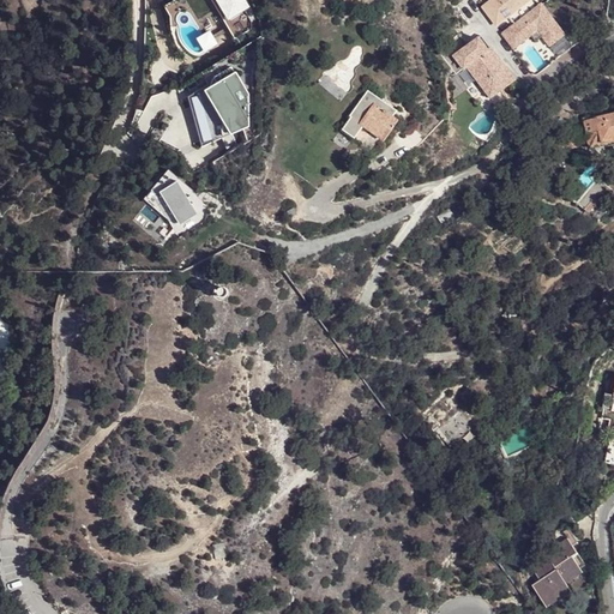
[(182,0),(175,0),(164,7),(170,17),(187,7),(182,0)]
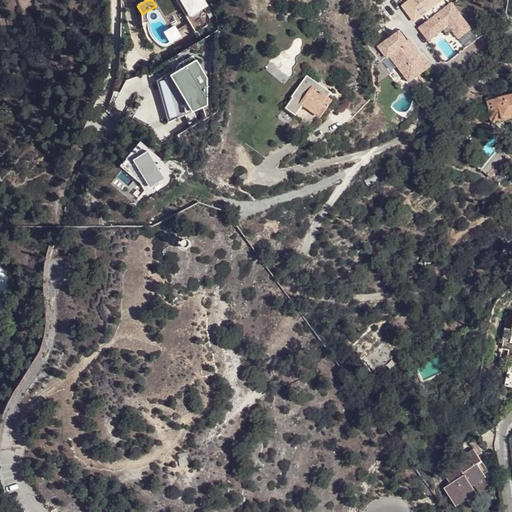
[(203,0),(180,0),(199,30),(210,24),(211,13),(203,0)]
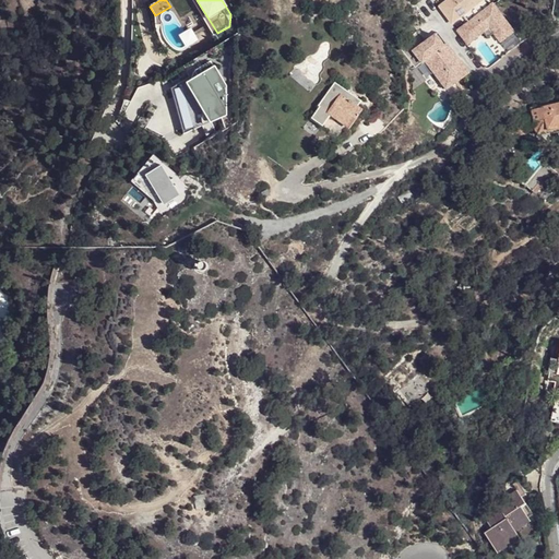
[(470,23),(489,9),(482,0),(449,0),(440,7),(453,24),(464,15),(470,23)]
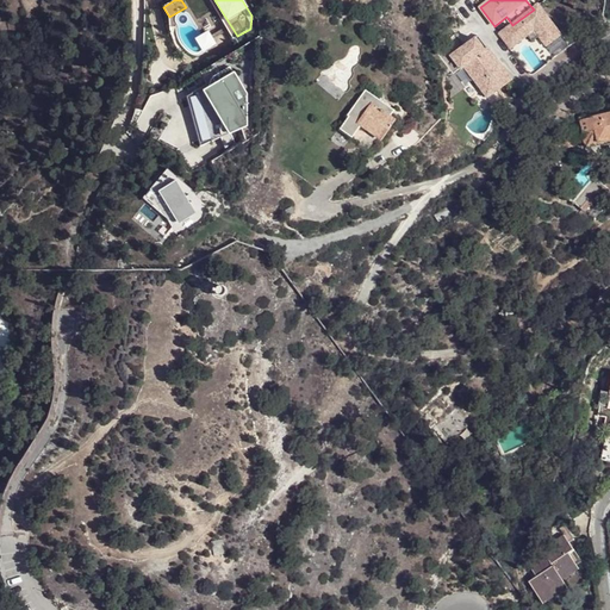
[(512,25),(500,35),(512,50),(514,50),(530,37),(535,43),(541,38),(548,48),(539,55),(547,66),(551,62),(573,48),(540,5),(536,7),(534,10),(512,25)]
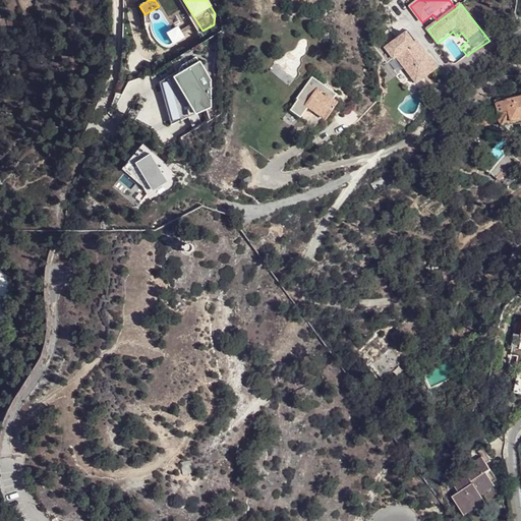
[(173,44),(173,45),(185,38),(178,26),(171,31),(172,34),(174,37),(174,40),(173,43),(173,44)]
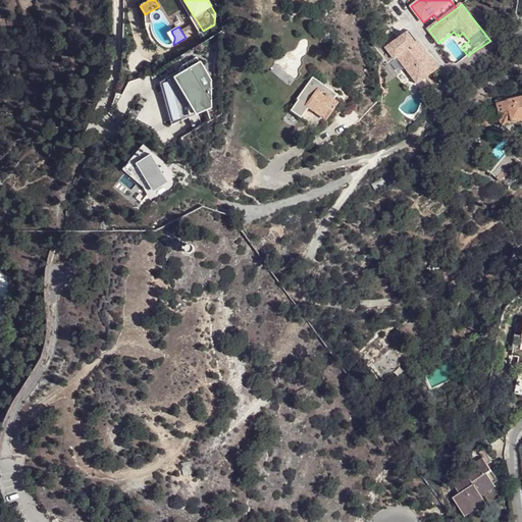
[(417,42),(409,31),(384,48),(394,59),(397,57),(416,84),(437,68),(424,51),(421,53),(414,44),(417,42)]
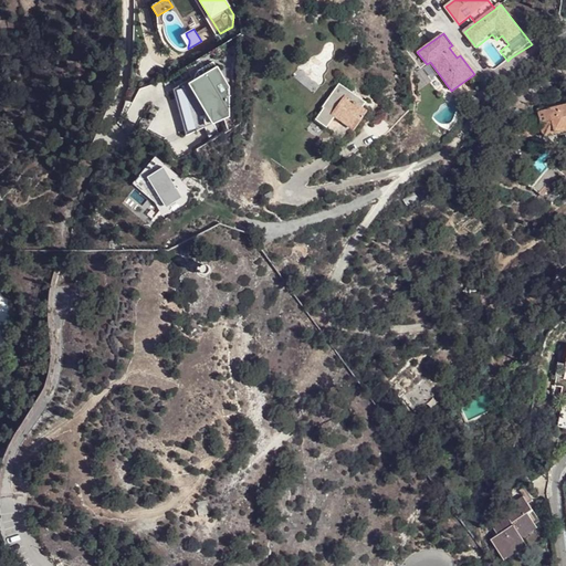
[(460,55),(452,45),(449,48),(457,58),(460,55)]
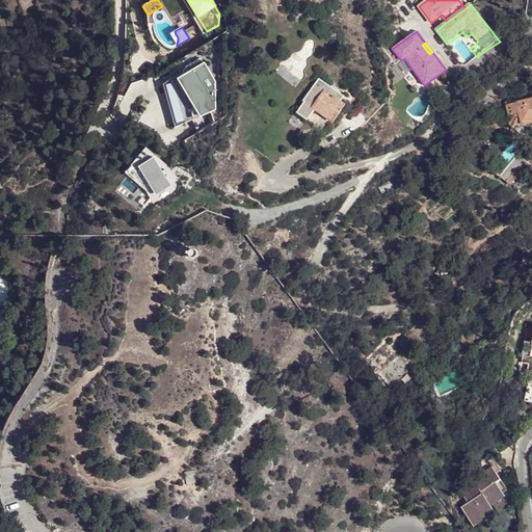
[(214,82),(201,58),(185,68),(184,70),(182,73),(178,75),(169,81),(173,89),(181,84),(201,116),(215,109),(214,82)]
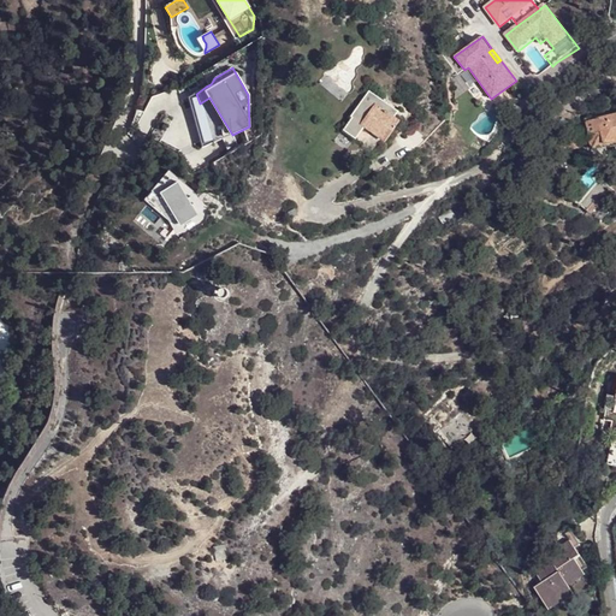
[(593,75),(582,69),(572,86),(584,92),(593,75)]
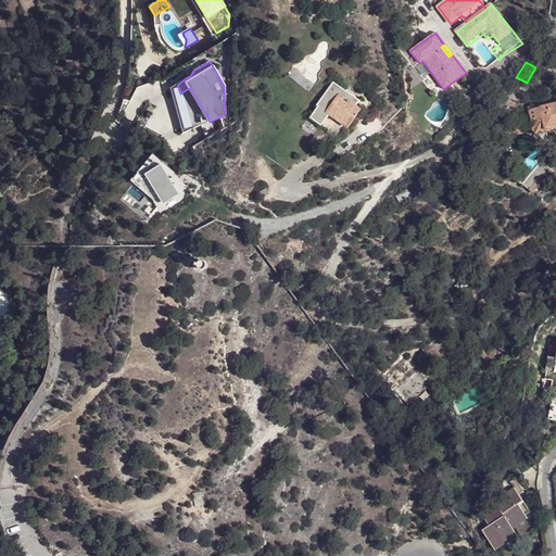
[(333,95),(339,88),(332,85),(328,90),(333,95)]
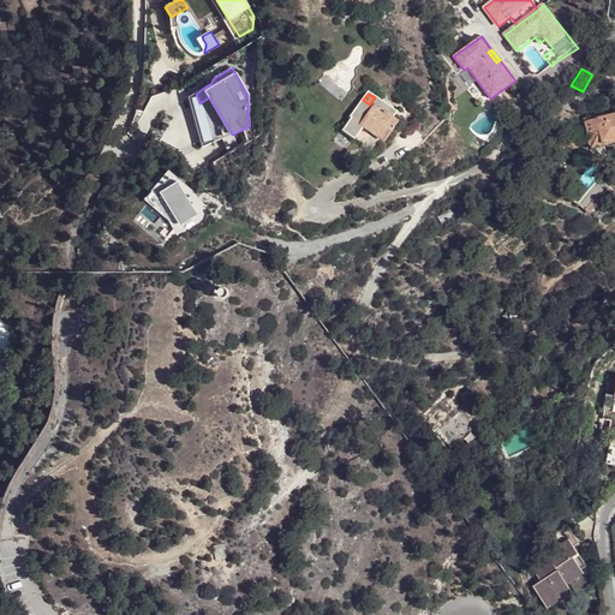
[(393,119),(398,113),(375,97),(369,105),(363,100),(350,118),(352,119),(341,133),(354,142),(364,129),(365,127),(370,125),(388,137),(398,124),(393,119)]
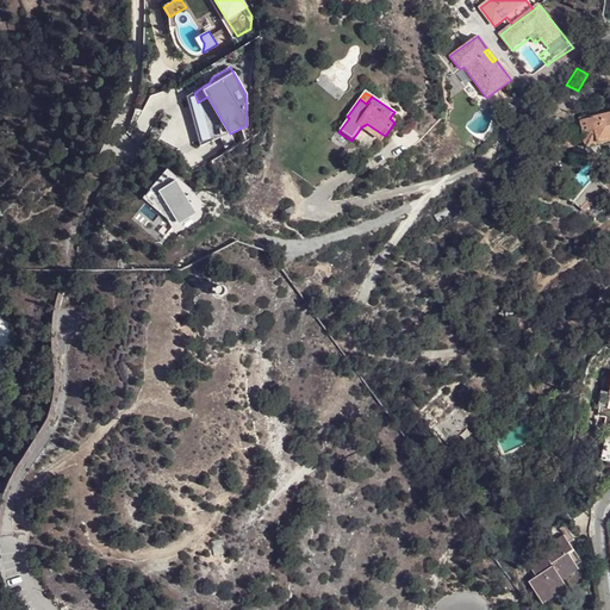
[(609,110),(609,111),(609,113),(582,120),(587,145),(602,143),(601,141),(609,137),(609,110)]
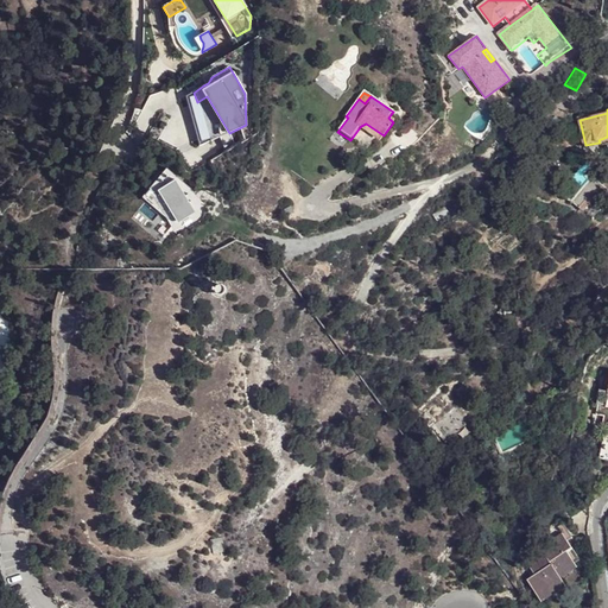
[(607,113),(607,111),(578,116),(580,120),(607,113)]
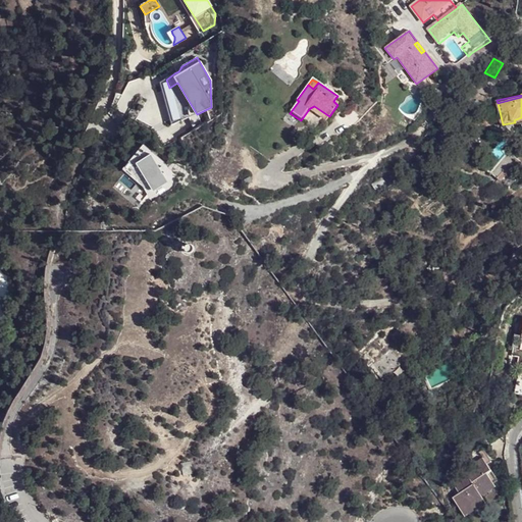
[(310,108),(309,109),(326,121),(329,116),(314,106),(310,108)]
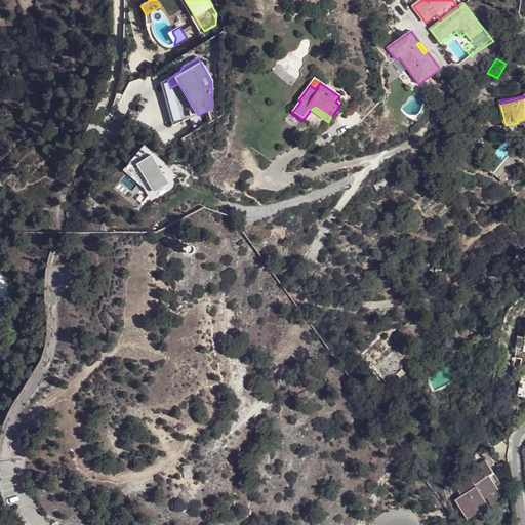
[(152,201),(172,189),(179,175),(144,145),(123,170),(145,189),(152,201)]
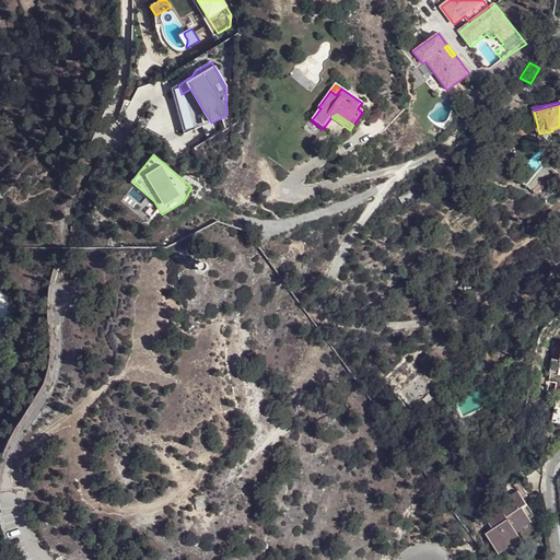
[(203,263),(202,261),(201,260),(200,259),(198,259),(196,260),(195,261),(194,264),(194,265),(194,267),(195,268),(196,269),(198,270),(199,270),(201,270),(202,269),(203,268),(205,266),(205,265),(203,263)]
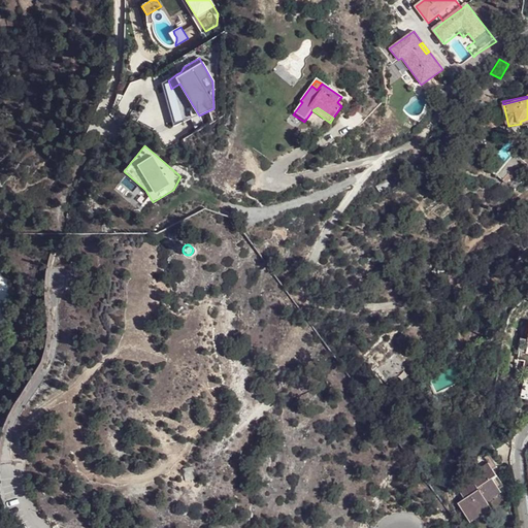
[(438,266),(433,273),(438,278),(444,271),(438,266)]
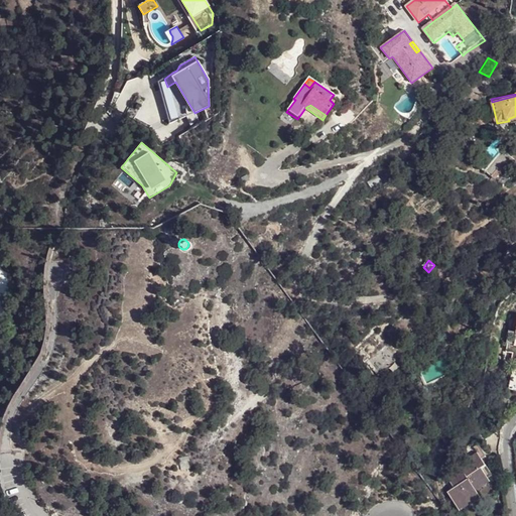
[(491,418),(479,426),(486,436),(488,434),(498,428),(491,418)]
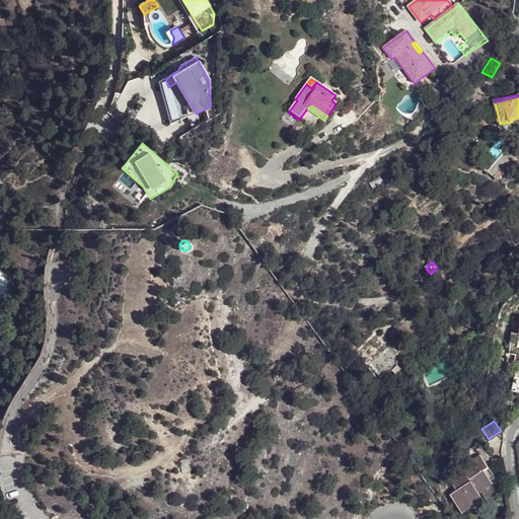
[(501,431),(491,437),(495,444),(504,438),(501,431)]
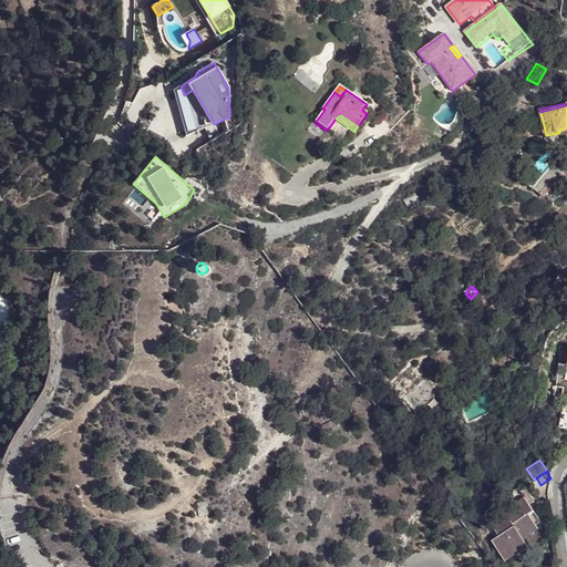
[(498,540),(507,554),(531,538),(528,535),(544,525),(536,514),(540,511),(537,504),(540,501),(533,487),(527,491),(532,497),(511,511),(516,518),(501,527),(506,536),(498,540)]
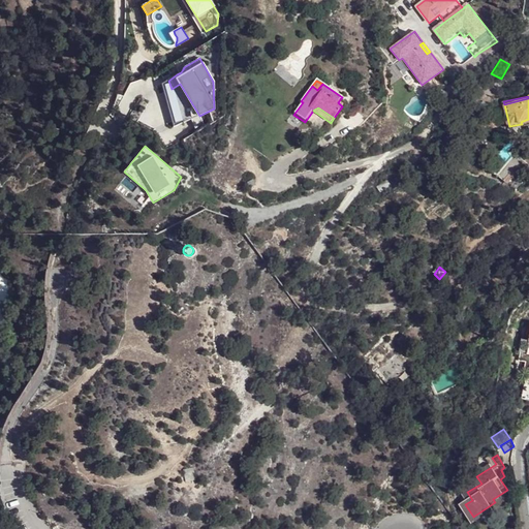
[(197,471),(188,473),(190,486),(200,484),(197,471)]
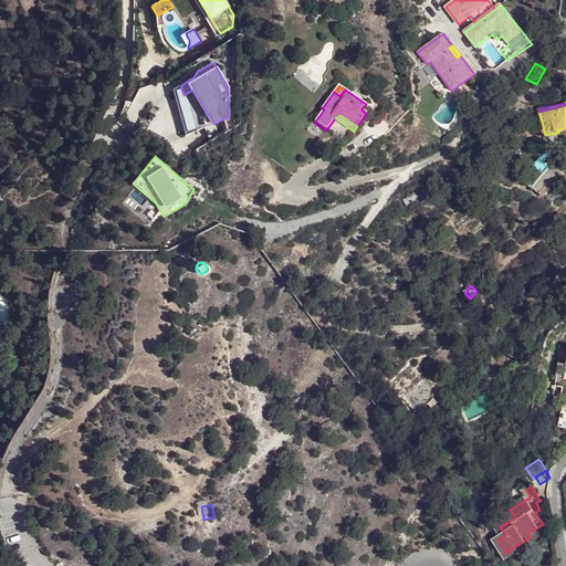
[(543,524),(527,534),(530,537),(545,527),(543,524)]
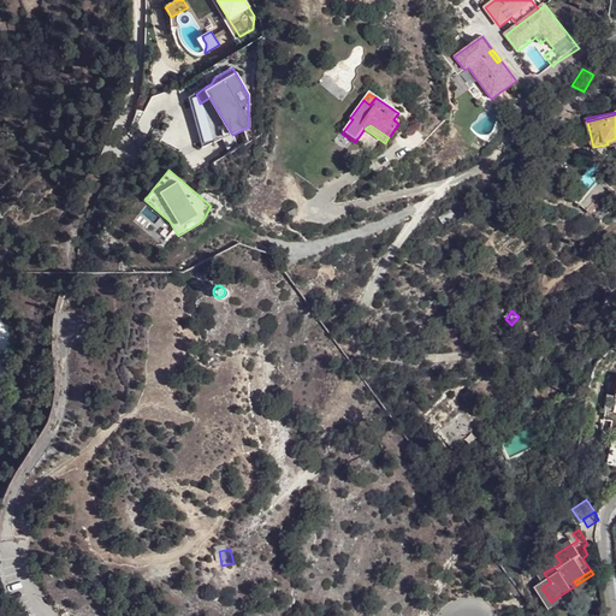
[(576,585),(551,602),(557,610),(582,593),(576,585)]
